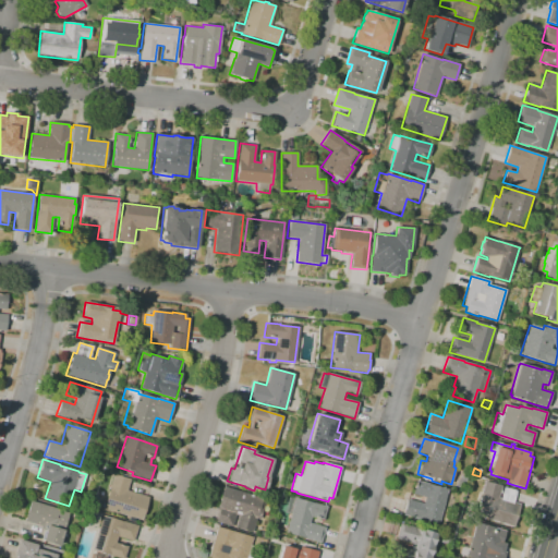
[(142,521),(131,518),(102,509),(109,489),(113,474),(130,480),(126,490),(148,497),(142,521)]
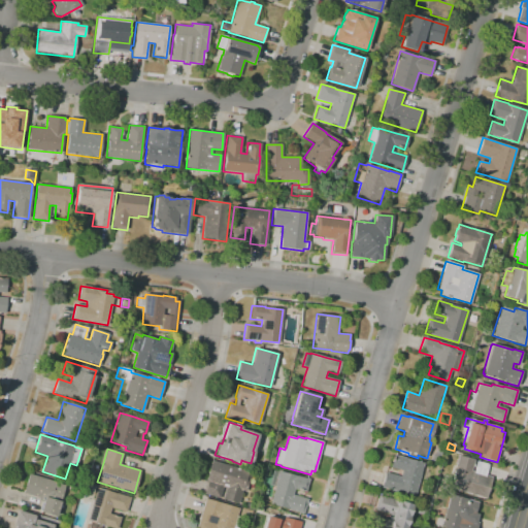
[(438,463),(430,460),(432,453),(434,454),(435,451),(441,452),(438,463)]
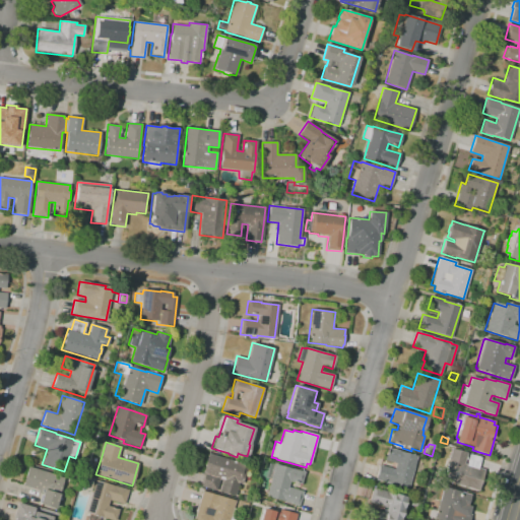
[(407,491),(389,485),(389,483),(375,479),(379,465),(394,469),(395,463),(384,460),(387,448),(400,451),(399,452),(416,456),(415,460),(407,491)]
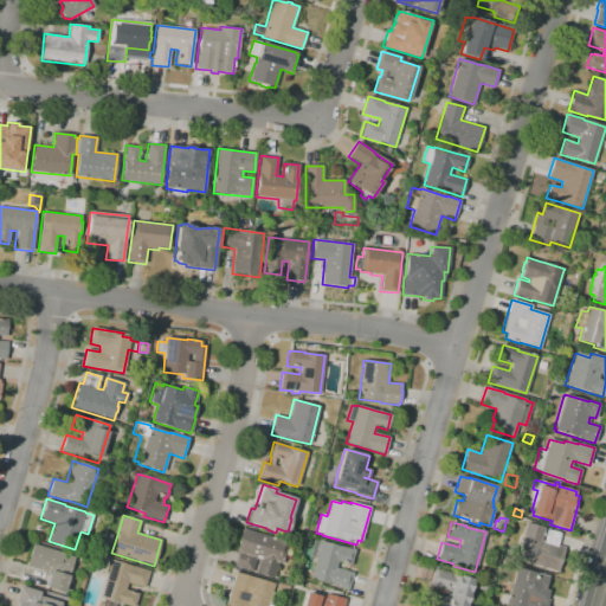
[(558,573),(515,560),(522,537),(522,534),(521,534),(524,526),(526,522),(543,528),(542,533),(545,533),(543,536),(542,536),(541,540),(543,541),(547,529),(560,533),(556,546),(565,548),(558,573)]
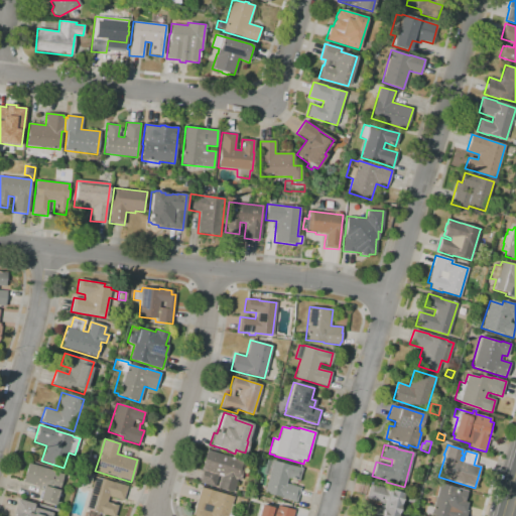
[(233,493),(218,488),(221,478),(218,477),(215,488),(200,483),(203,472),(201,472),(207,450),(242,461),(242,463),(244,463),(239,481),(237,480),(233,493)]
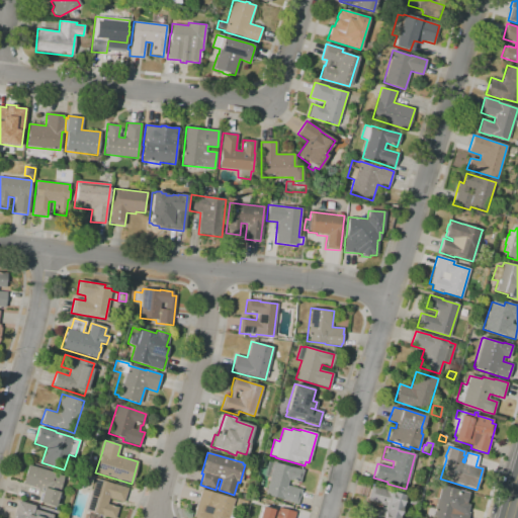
[(297,504),(282,500),(282,499),(264,494),(269,478),(262,476),(267,461),(273,463),(273,462),(290,467),(290,466),(304,470),(299,483),(288,480),(287,486),(301,490),(297,504)]
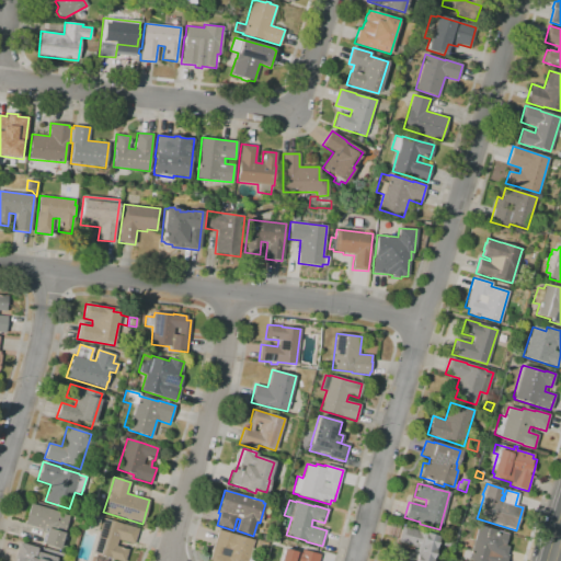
[(42,544),(43,544),(41,542),(44,533),(41,533),(42,529),(24,524),(30,503),(69,515),(59,549),(42,544)]
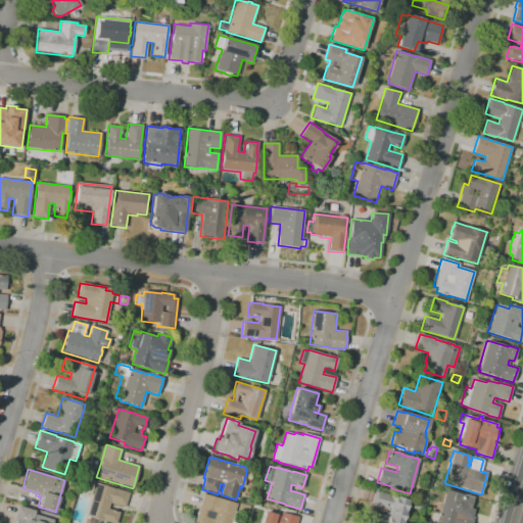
[(115,522),(108,522),(86,516),(96,483),(113,489),(113,488),(129,493),(125,508),(109,503),(108,509),(120,513),(115,522)]
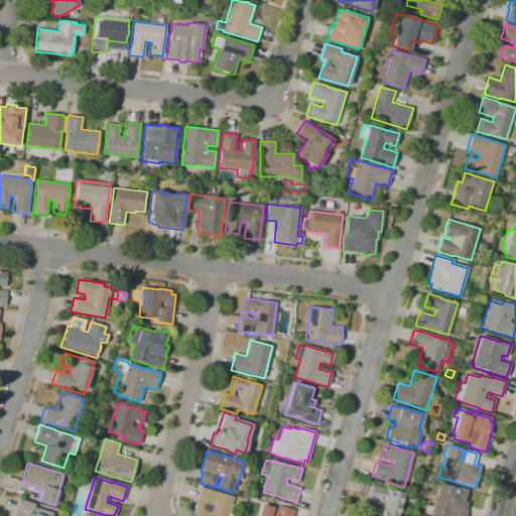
[(363,496),(353,493),(356,481),(367,484),(363,496)]
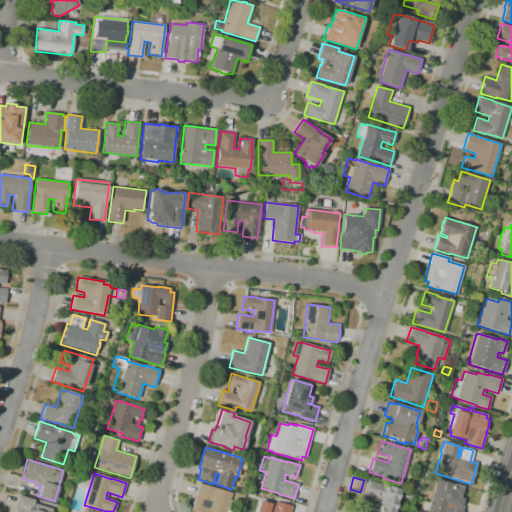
[(462,511),(429,511),(426,511),(427,511),(421,509),(423,501),(428,502),(430,493),(431,494),(436,479),(463,487),(460,498),(464,499),(461,506),(464,507),(462,511)]
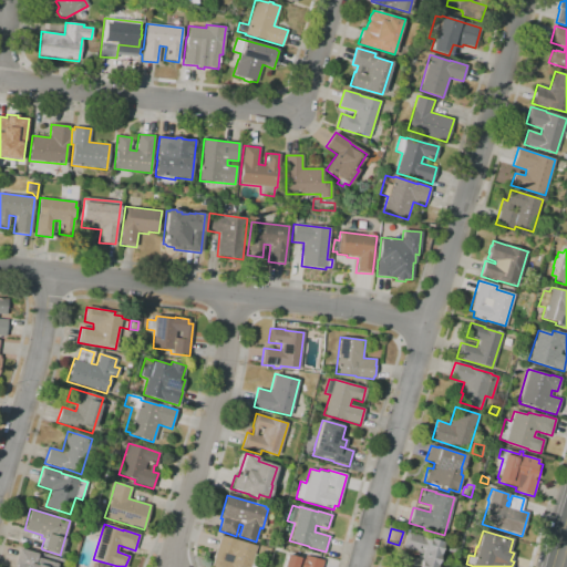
[(435,566),(400,566),(404,555),(416,558),(419,553),(402,548),(406,532),(442,542),(435,566)]
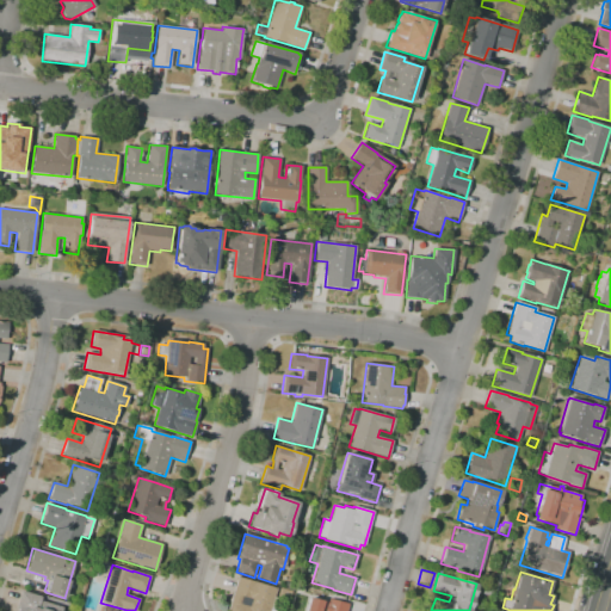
[(227,610),(238,576),(277,588),(270,609),(277,610),(227,610)]
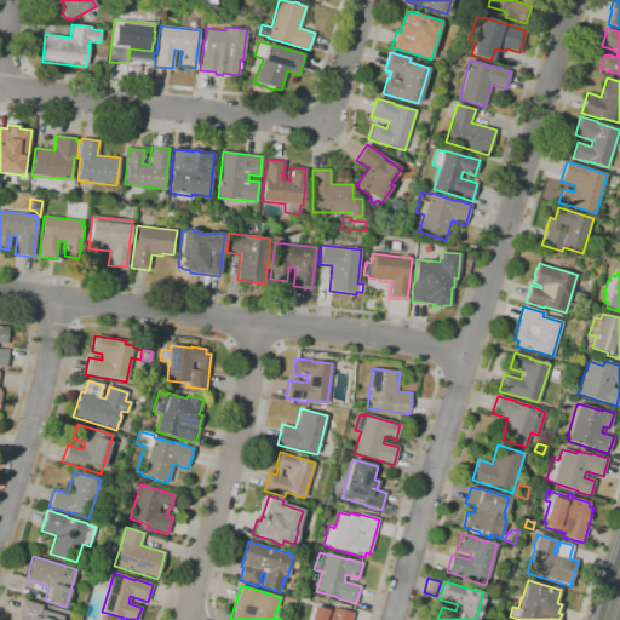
[(495,606),(484,602),(489,590),(500,593),(495,606)]
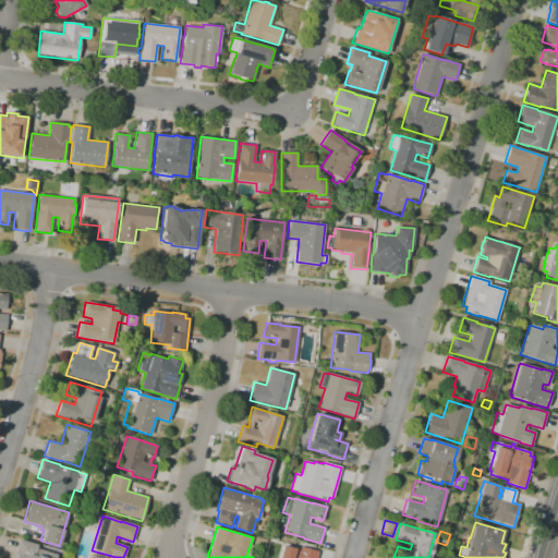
[(264,548),(254,545),(256,537),(266,540),(264,548)]
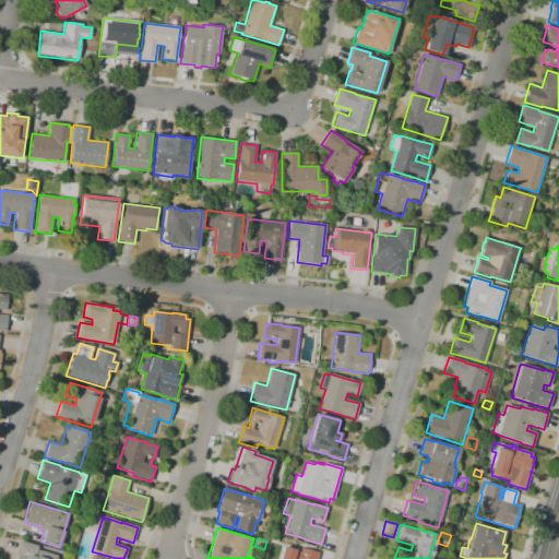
[(56,558),(15,558),(16,558),(14,557),(19,540),(37,546),(36,549),(57,556),(56,558)]
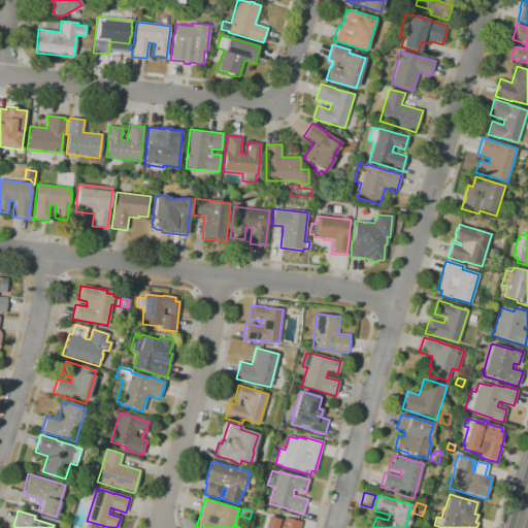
[(263,527),(267,517),(283,521),(284,518),(301,522),(299,527),(263,527)]
